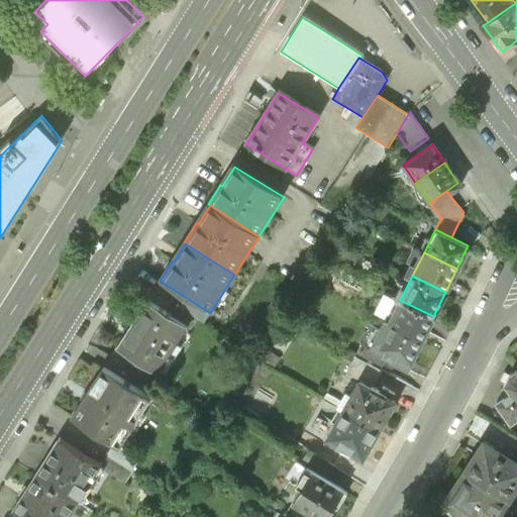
[(421,340),(433,316),(400,300),(389,324),(421,340)]
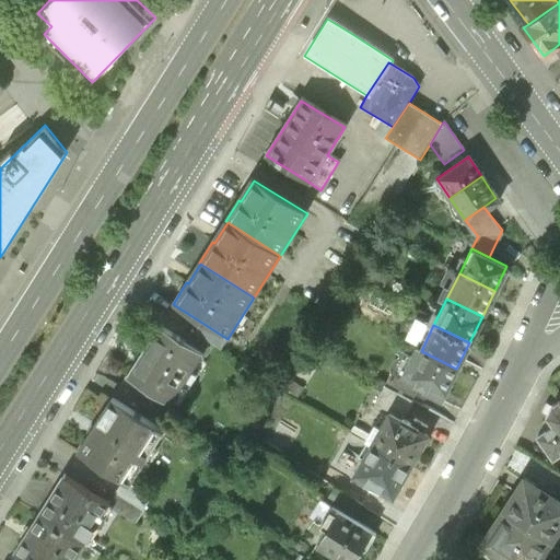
[(159,326),(126,377),(155,397),(171,406),(202,356),(203,354),(184,342),(159,326)]
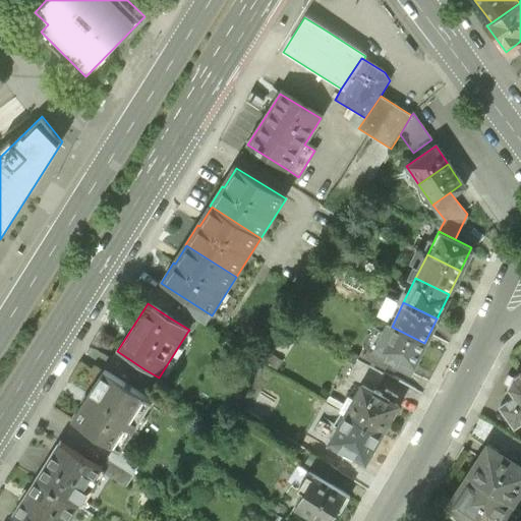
[(178,308),(171,319),(189,330),(188,331),(191,333),(198,322),(178,308)]
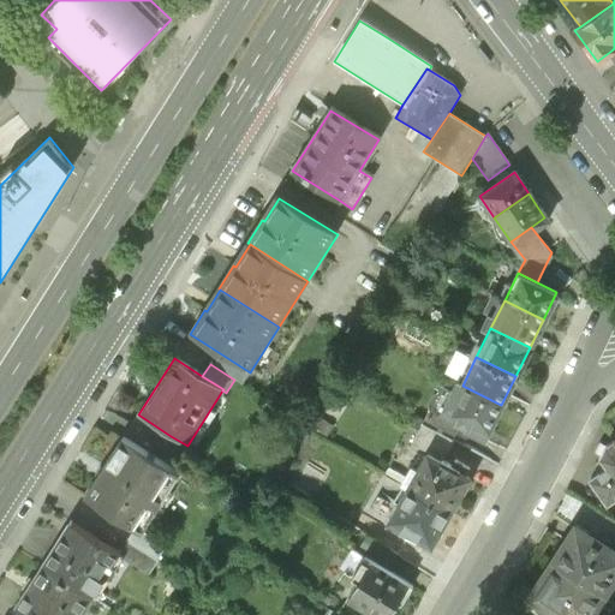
[(483,441),(501,405),(463,386),(457,383),(441,415),(467,428),(466,433),(483,441)]
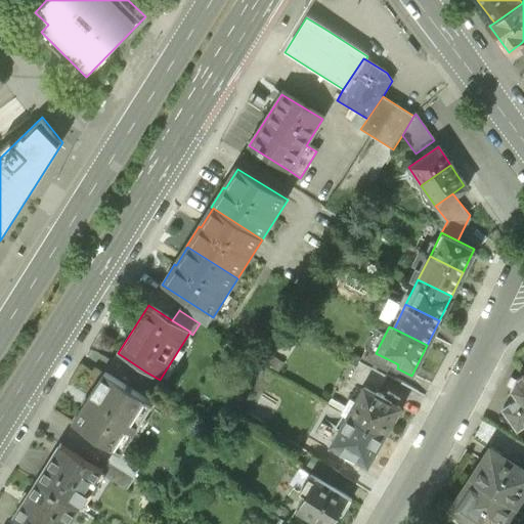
[(139,382),(145,372),(118,353),(111,364),(139,382)]
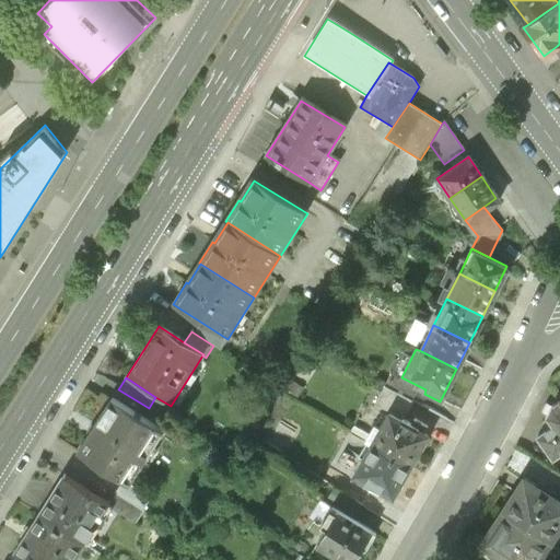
[(374,411),(386,417),(388,412),(405,421),(413,405),(385,391),(374,411)]
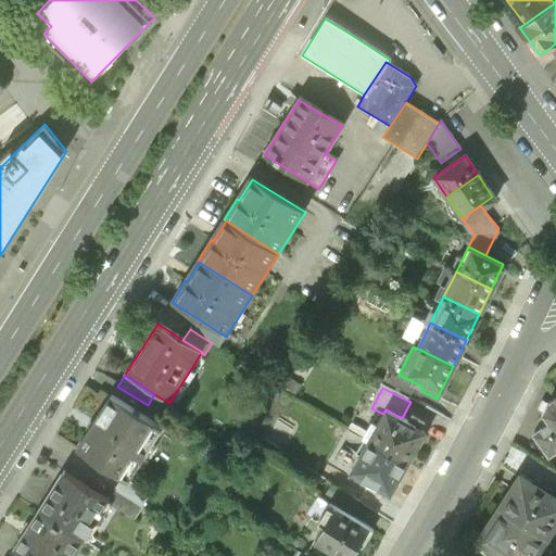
[(555,447),(555,397),(553,394),(546,399),(541,409),(548,420),(533,430),(548,453),(555,447)]
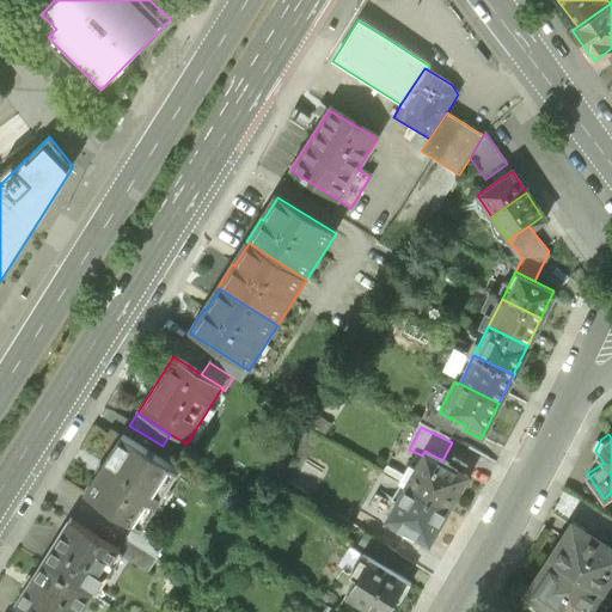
[(122,438),(85,496),(134,527),(141,532),(141,531),(150,516),(145,514),(160,489),(165,493),(178,472),(122,438)]
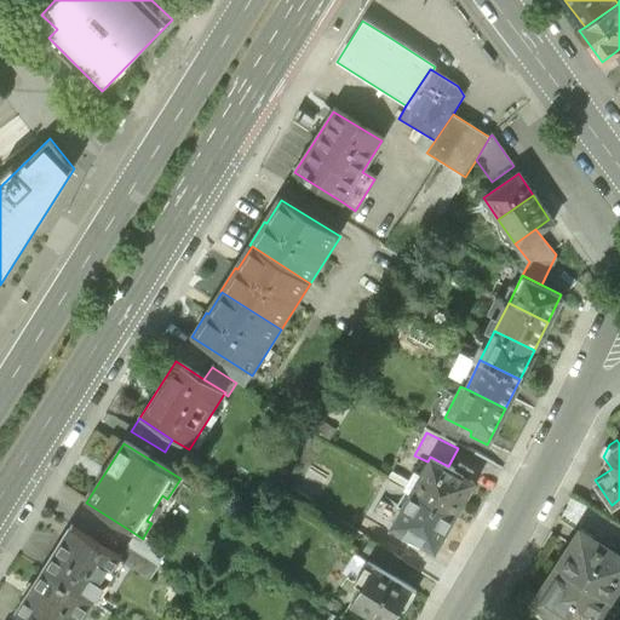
[(428,461),(411,492),(454,516),(475,482),(448,466),(430,457),(428,461)]
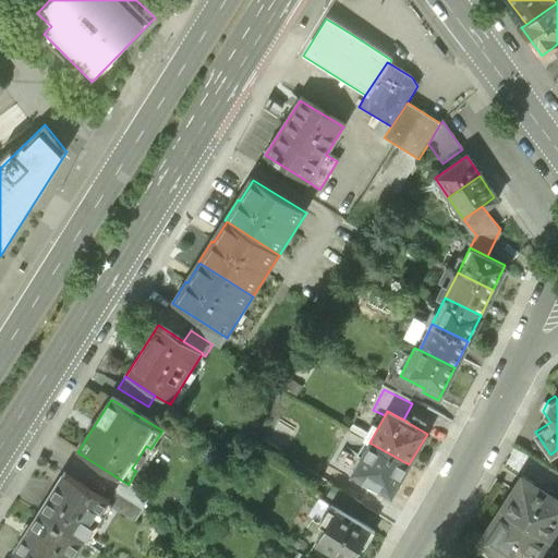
[(390,496),(409,464),(370,443),(351,474),(390,496)]
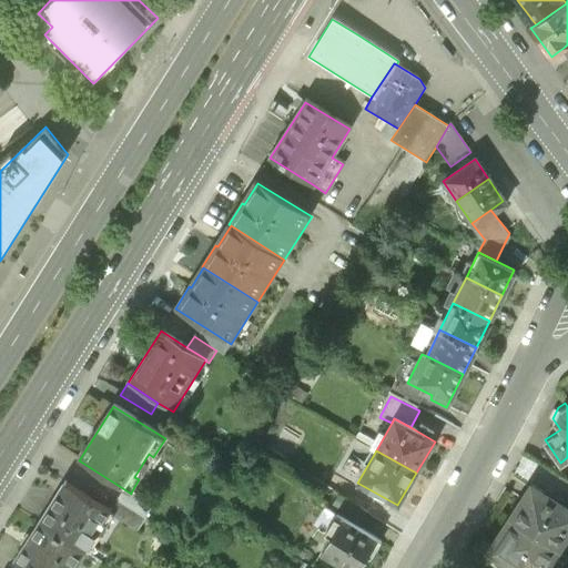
[(567,506),(529,483),(507,517),(558,549),(567,533),(567,506)]
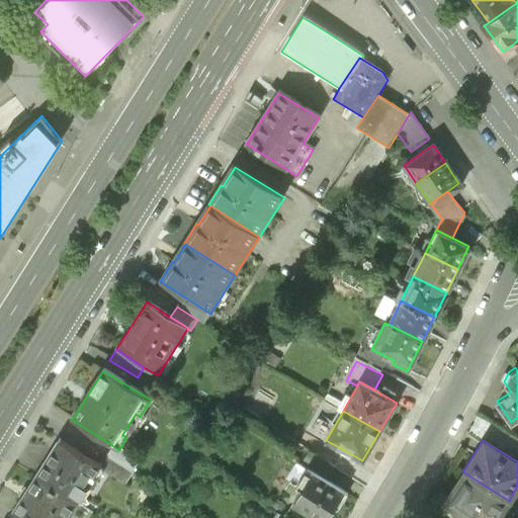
[(59,441),(35,478),(77,504),(99,468),(100,466),(59,441)]
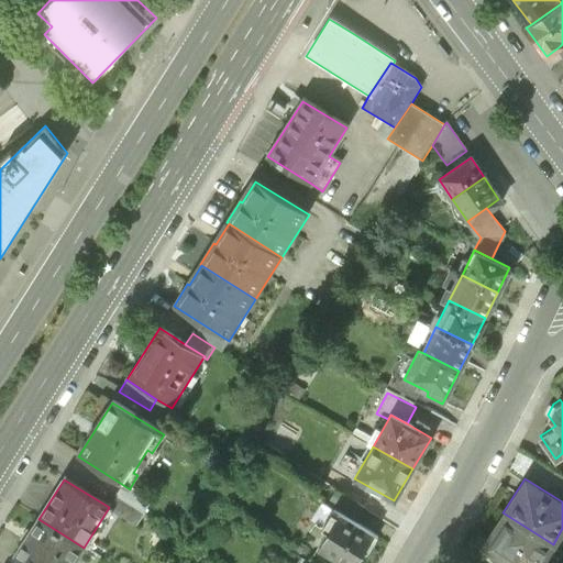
[(130,489),(123,485),(109,507),(108,509),(136,527),(152,501),(130,488),(130,489)]
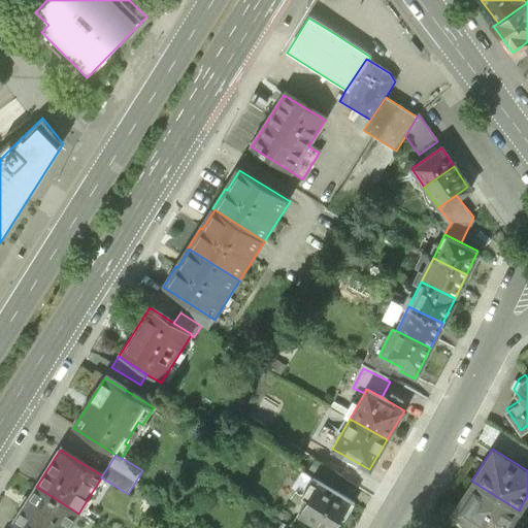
[(337,488),(344,477),(322,464),(316,474),(337,488)]
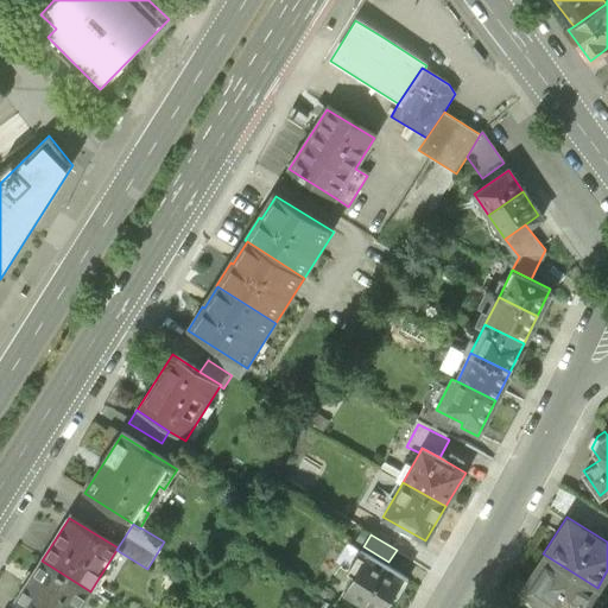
[(584,607),(597,588),(543,553),(520,589),(549,607),(584,607)]
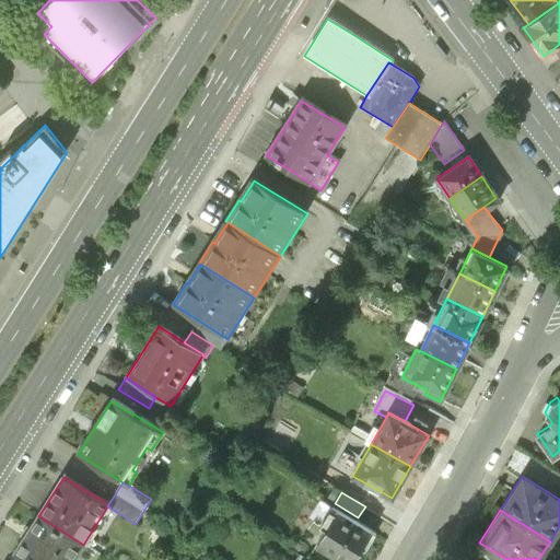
[(317,545),(340,559),(353,559),(362,548),(366,551),(377,535),(339,511),(317,545)]
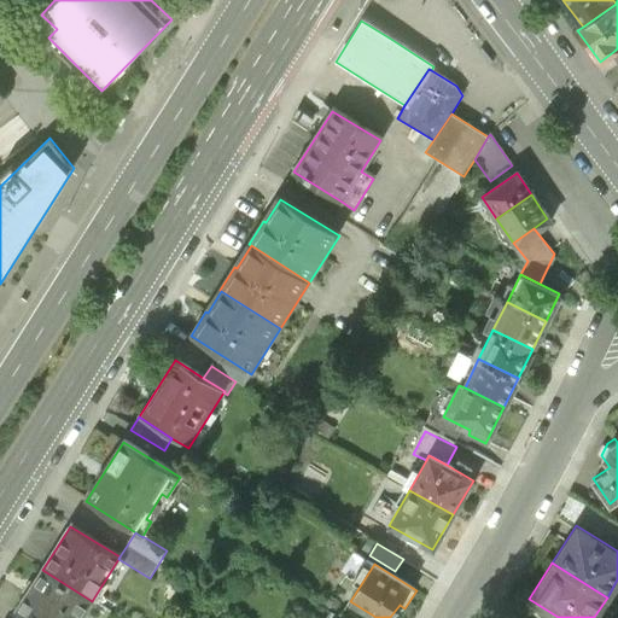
[(80,617),(92,601),(42,570),(16,612),(24,617),(80,617)]
